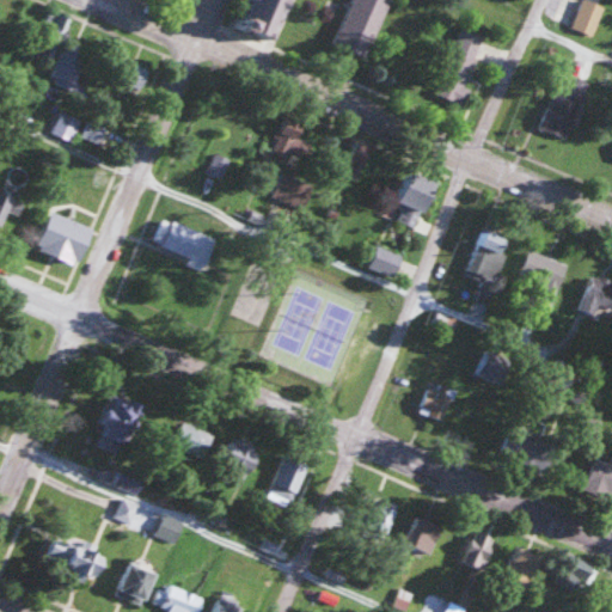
[(246,0),(239,25),(270,36),(281,0),(246,0)]
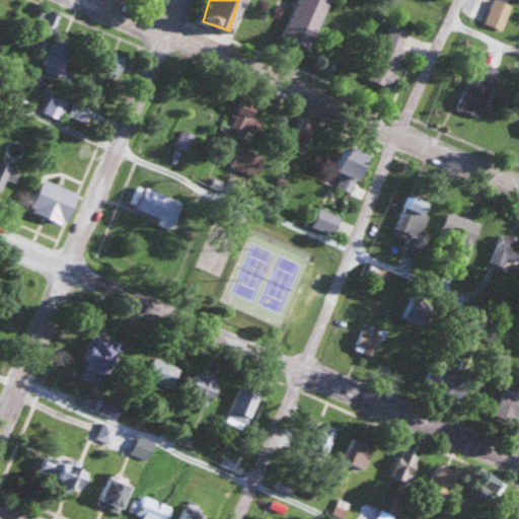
[(309,50),(329,0),(296,0),(281,38),(309,50)]
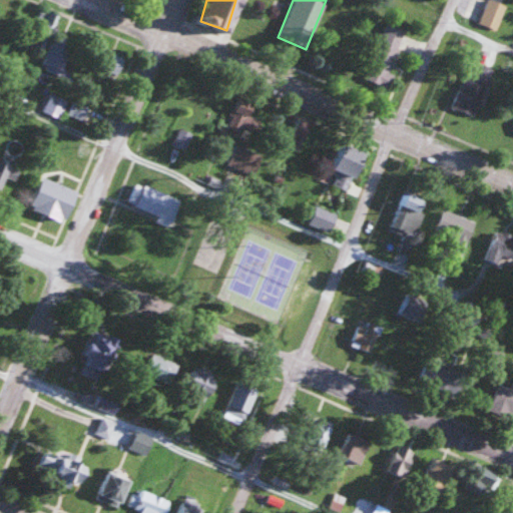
[(496,29),(505,4),(494,0),(485,0),(478,22),(496,29)]
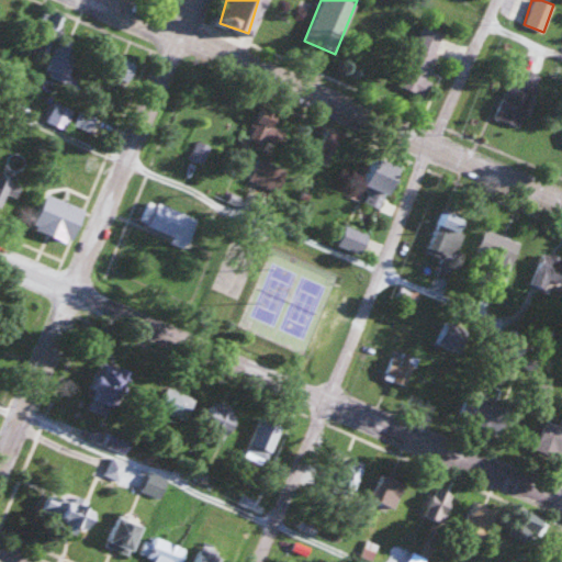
[(442,34),(422,25),(401,76),(422,85),(442,34)]
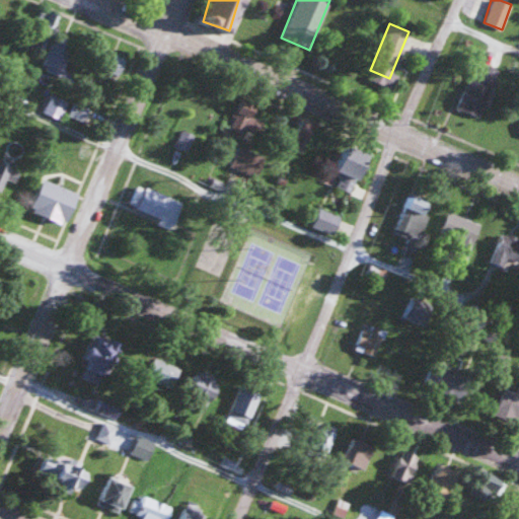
[(75,44),(55,34),(42,65),(62,74),(75,44)]
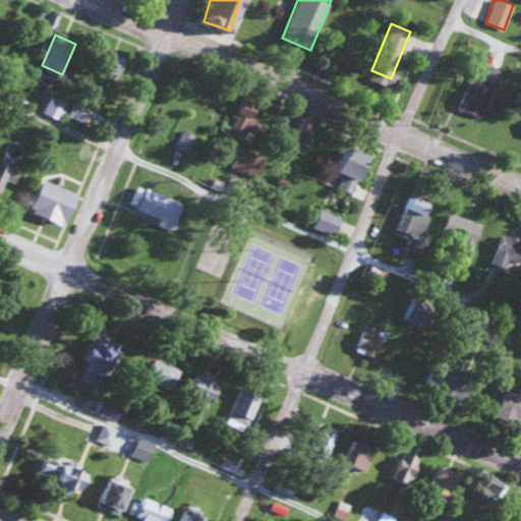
[(480,118),(501,68),(476,59),(457,109),(480,118)]
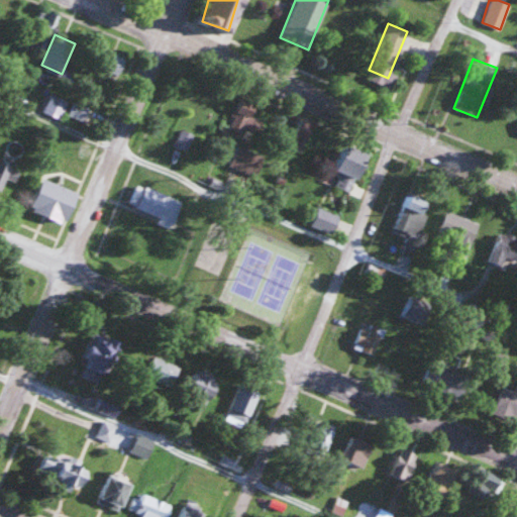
[(59,120),(68,101),(50,94),(41,112),(59,120)]
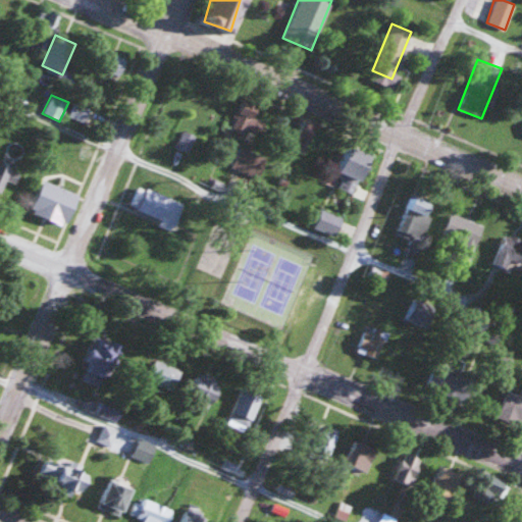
[(253,119),(258,104),(238,98),(226,134),(244,139),(246,131),(256,134),(259,122),(253,119)]
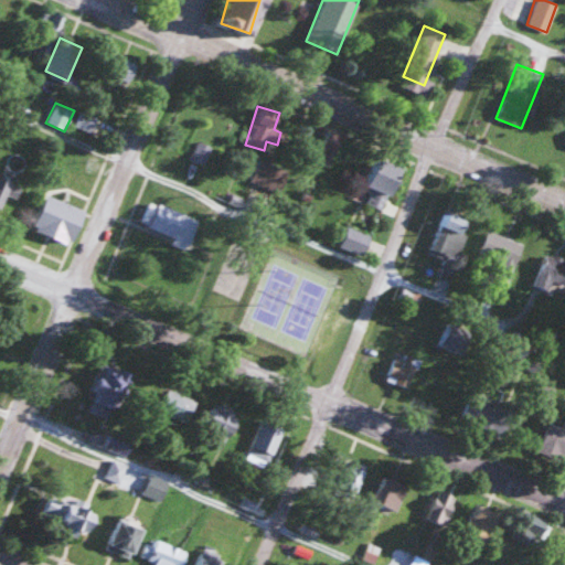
[(313,160),(328,167),(342,134),(328,127),(313,160)]
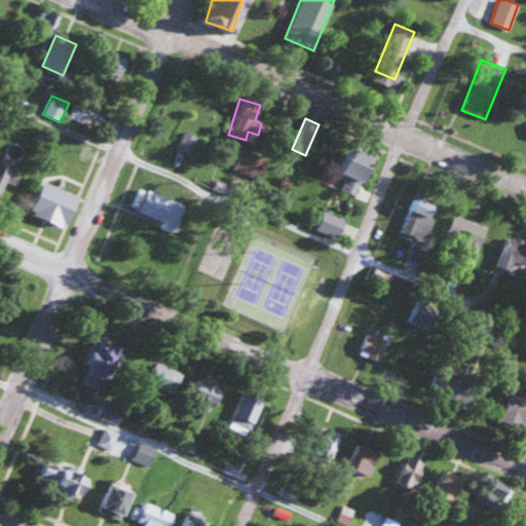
[(363,184),(376,158),(352,146),(339,173),(363,184)]
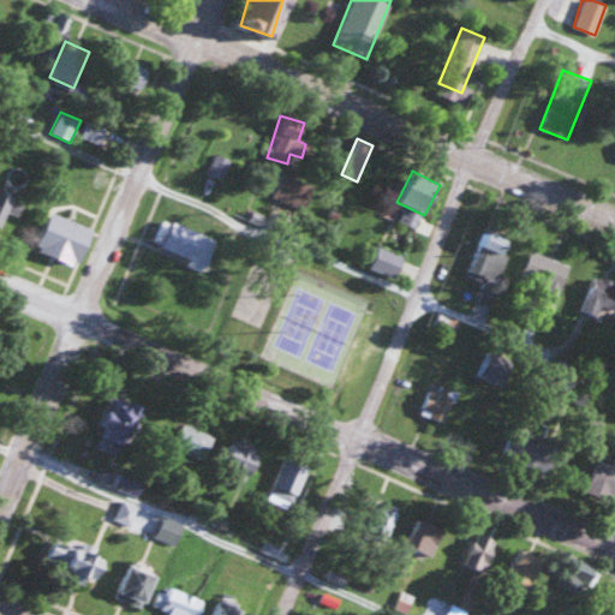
[(272,196),(303,210),(314,186),(282,172),(272,196)]
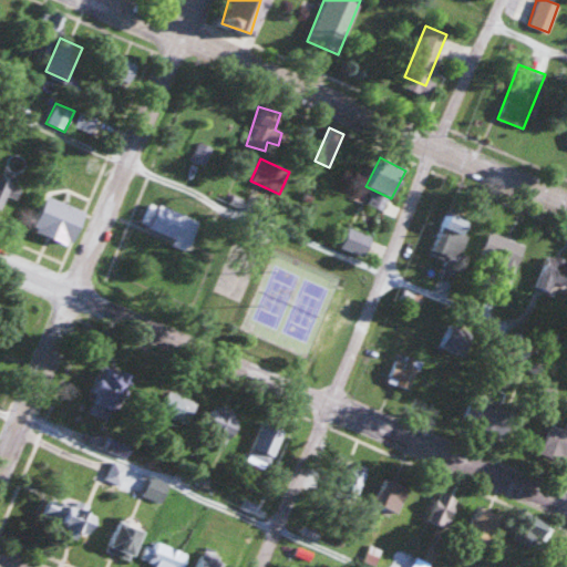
[(0,206),(11,183),(0,177),(0,206)]
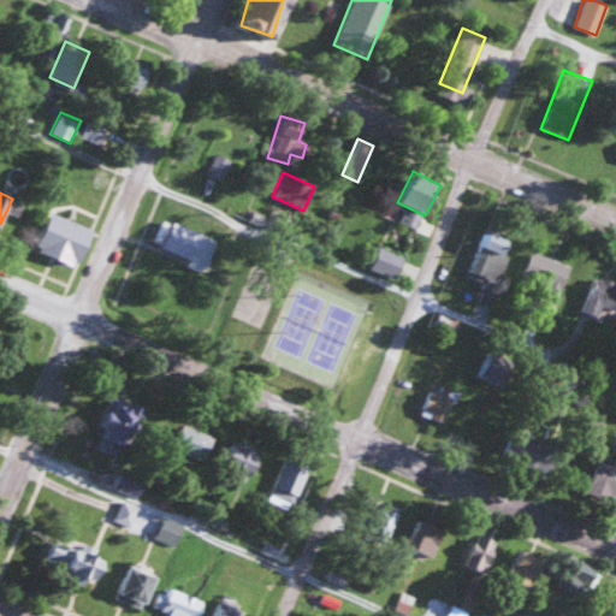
[(78,267),(92,229),(47,212),(34,250),(78,267)]
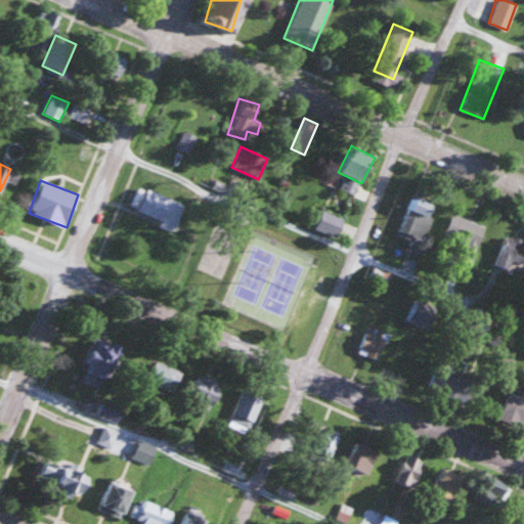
[(172,232),(183,204),(139,186),(130,208),(161,220),(159,226),(172,232)]
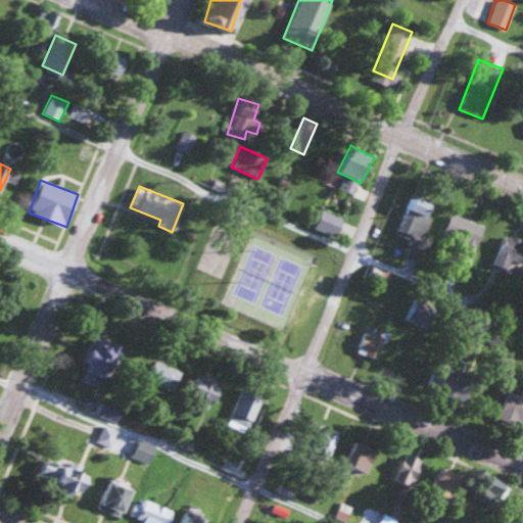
[(420,216),(428,216),(428,199),(407,199),(407,227),(420,227),(420,216)]
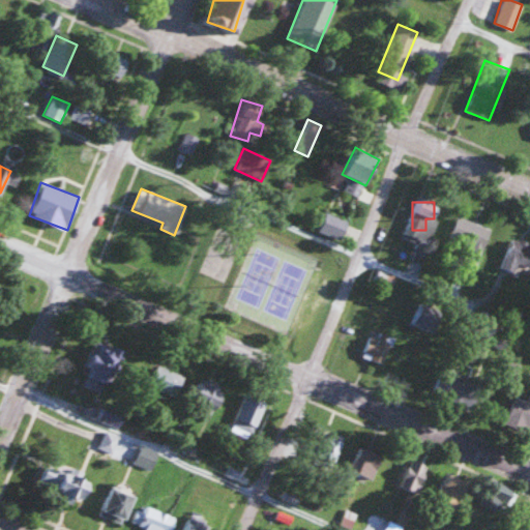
[(320,233),(343,238),(348,219),(325,214),(320,233)]
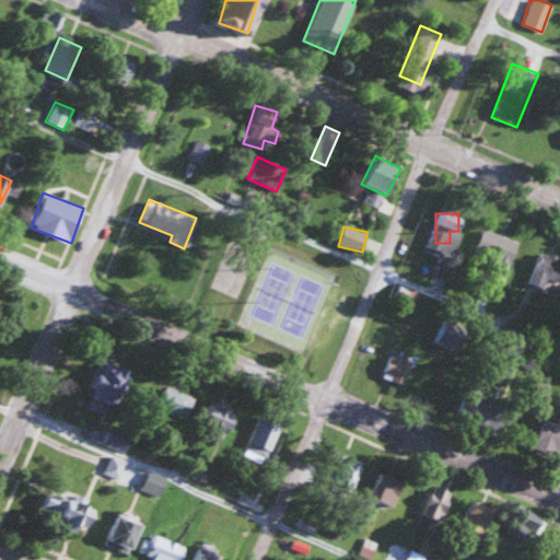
[(518,242),(483,228),(473,255),(508,268),(518,242)]
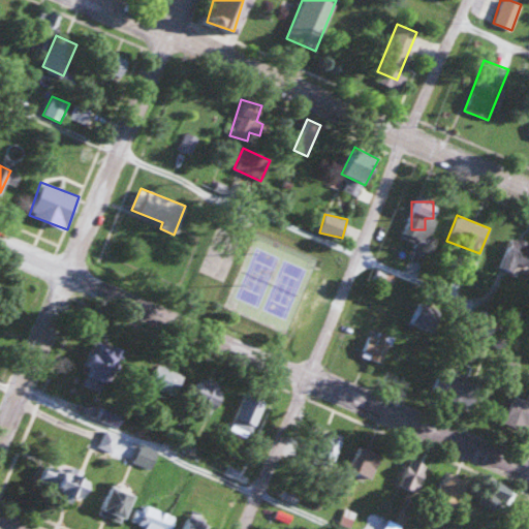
[(498,269),(524,278),(528,263),(528,245),(509,238),(498,269)]
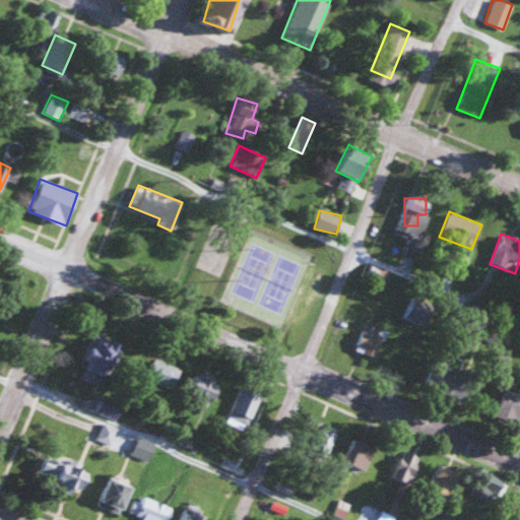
[(363,325),(354,347),(374,354),(382,332),(363,325)]
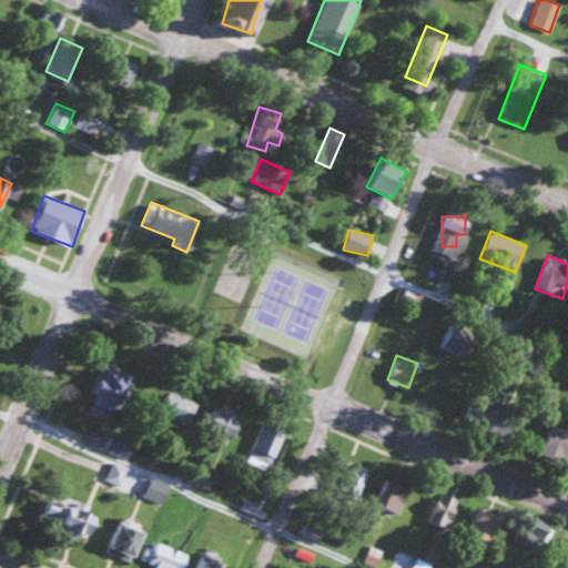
[(99,365),(82,411),(111,422),(128,375),(99,365)]
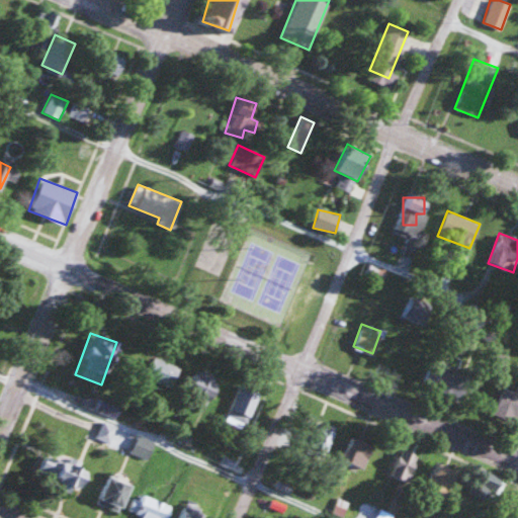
[(411,384),(420,363),(398,353),(387,374),(411,384)]
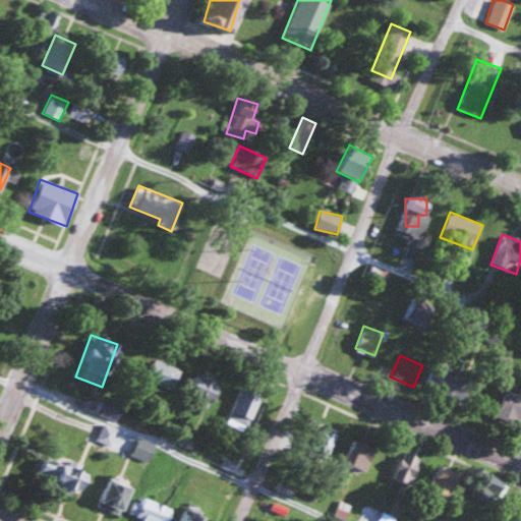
[(178,367),(150,359),(143,381),(172,389),(178,367)]
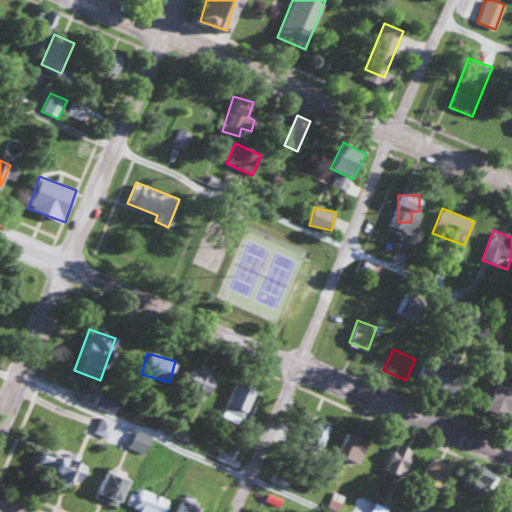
[(415,381),(452,393),(460,371),(423,359),(415,381)]
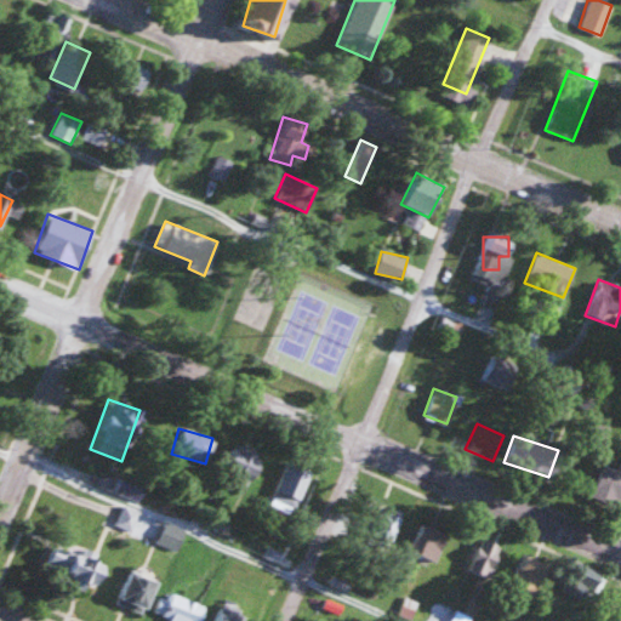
[(239,483),(254,455),(232,444),(217,471),(239,483)]
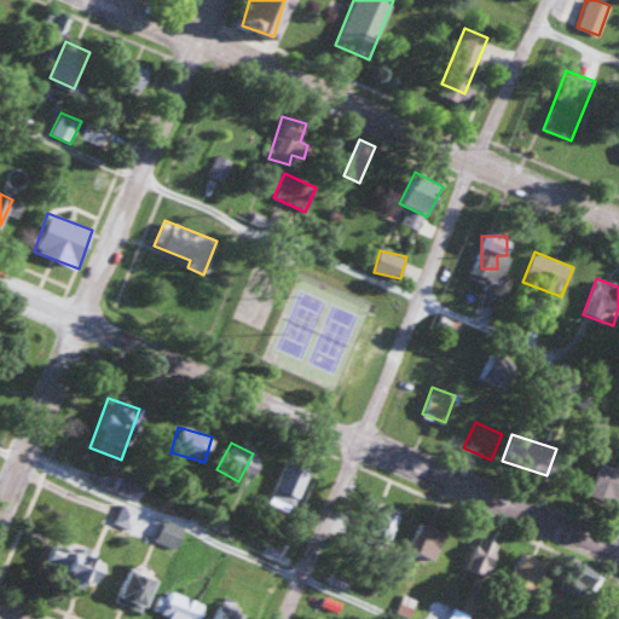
[(266,495),(293,507),(310,468),(283,457),(266,495)]
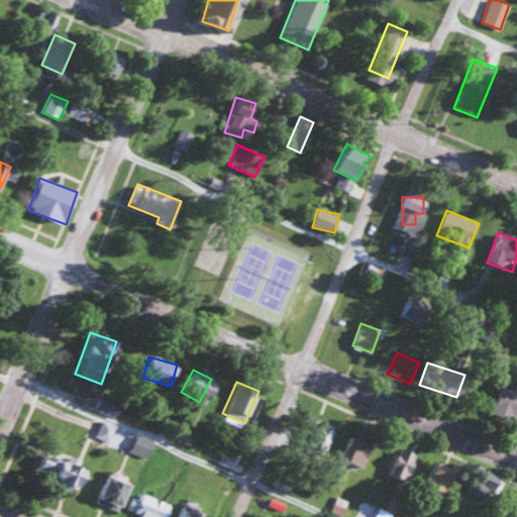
[(516,416),(516,383),(513,390),(502,386),(494,409),(516,416)]
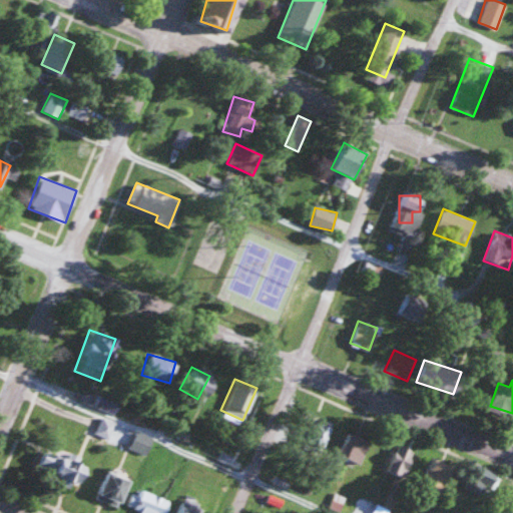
[(337,453),(359,462),(368,440),(346,431),(337,453)]
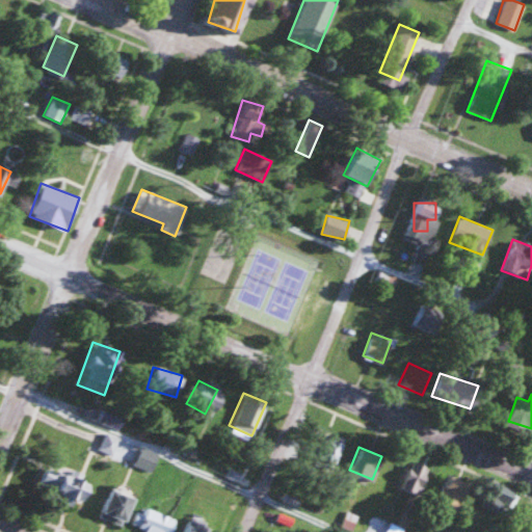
[(400,488),(418,495),(428,467),(410,460),(400,488)]
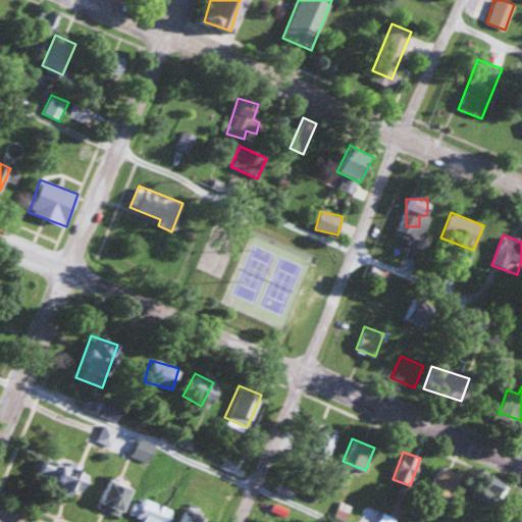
[(89,476),(63,461),(53,480),(79,494),(89,476)]
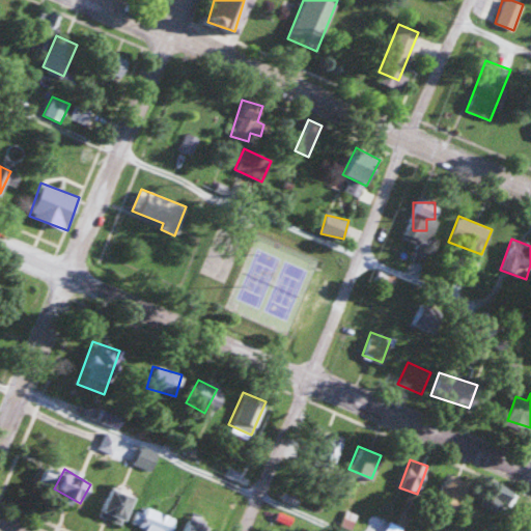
[(434,497),(454,509),(468,485),(448,473),(434,497)]
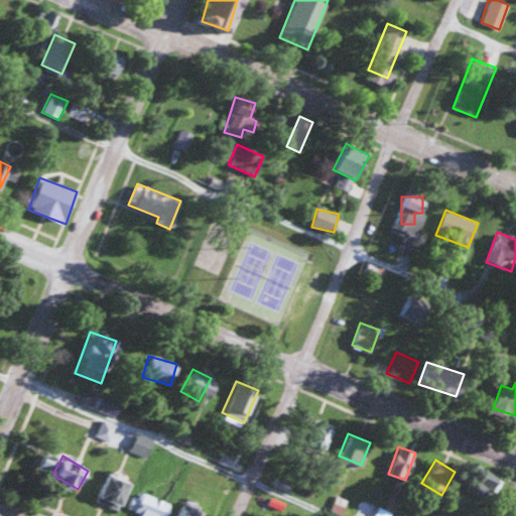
[(96,500),(120,508),(130,482),(106,473),(96,500)]
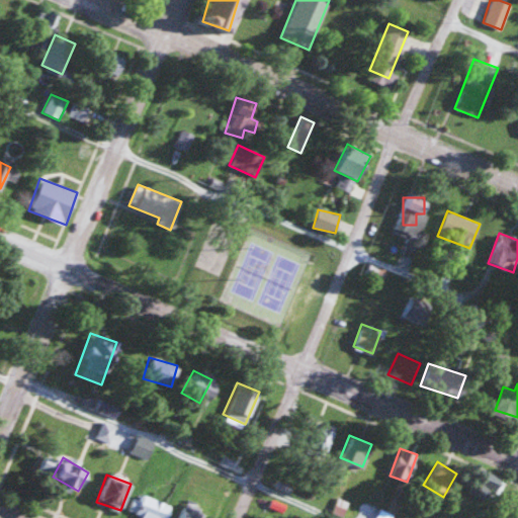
[(167,516),(167,497),(128,497),(128,516),(167,516)]
